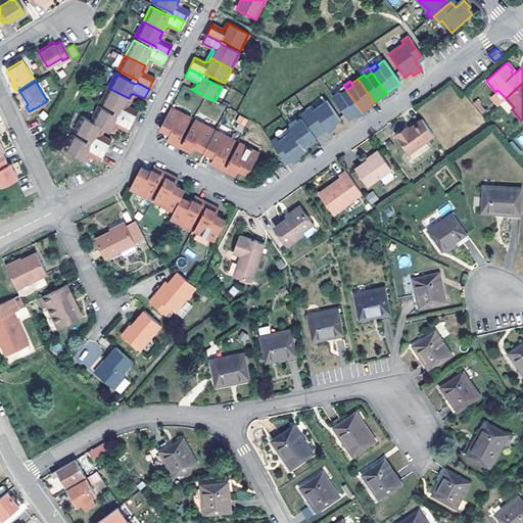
[(337,90),(338,92),(340,94),(346,90),(343,85),(337,90)]
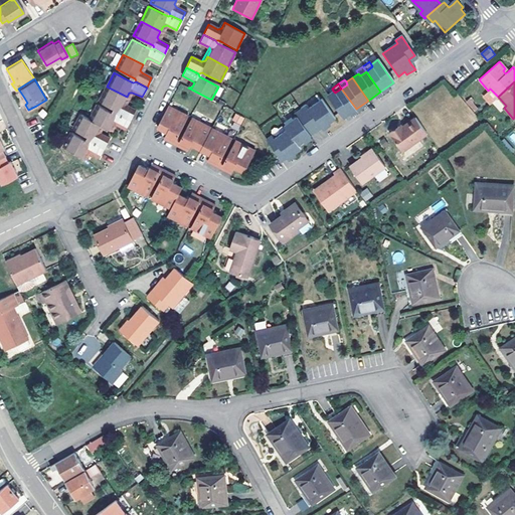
[(99,102),(113,109),(119,112),(120,115),(130,120),(135,110),(125,105),(124,102),(127,97),(107,87),(99,102)]
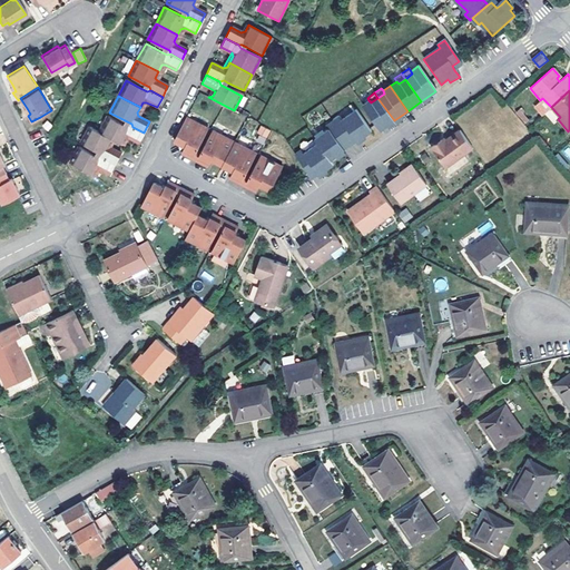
[(394,120),(377,98),(371,102),(369,100),(363,105),(381,130),(394,120)]
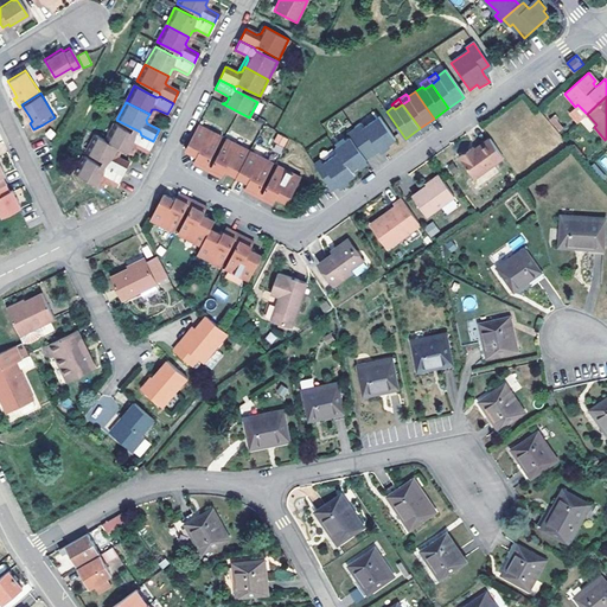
[(555,117),(550,120),(560,131),(563,128),(555,117)]
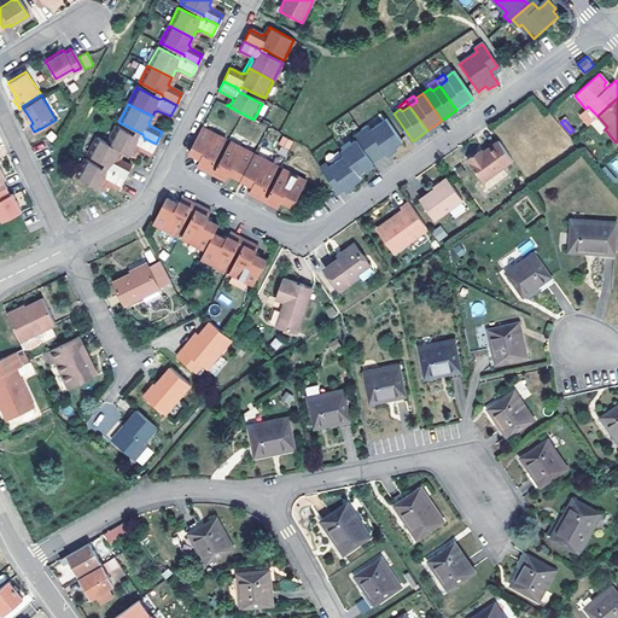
[(361,133),(377,153),(384,149),(388,153),(402,143),(386,121),(372,132),(368,127),(361,133)]
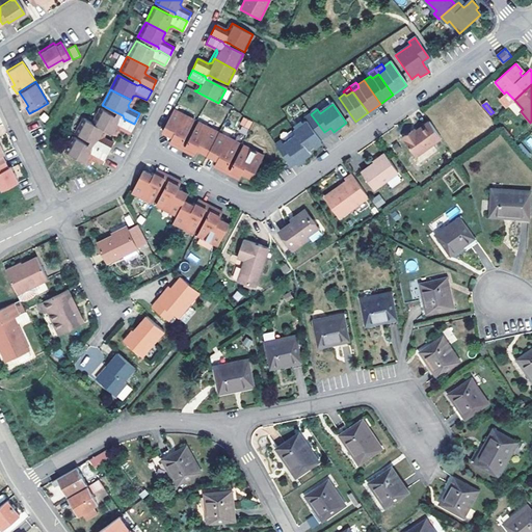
[(121,120),(114,116),(100,109),(91,125),(104,130),(107,132),(112,135),(115,130),(118,129),(128,134),(134,124),(124,118),(121,120)]
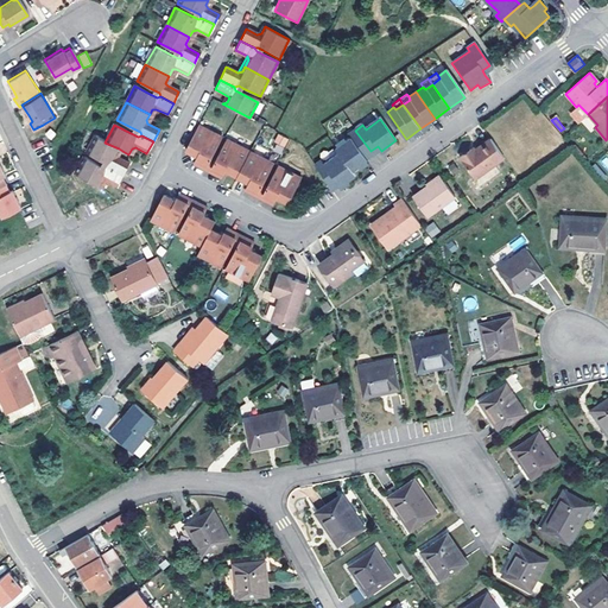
[(206,169),(210,158),(221,137),(200,125),(187,149),(197,154),(194,162),(206,169)]
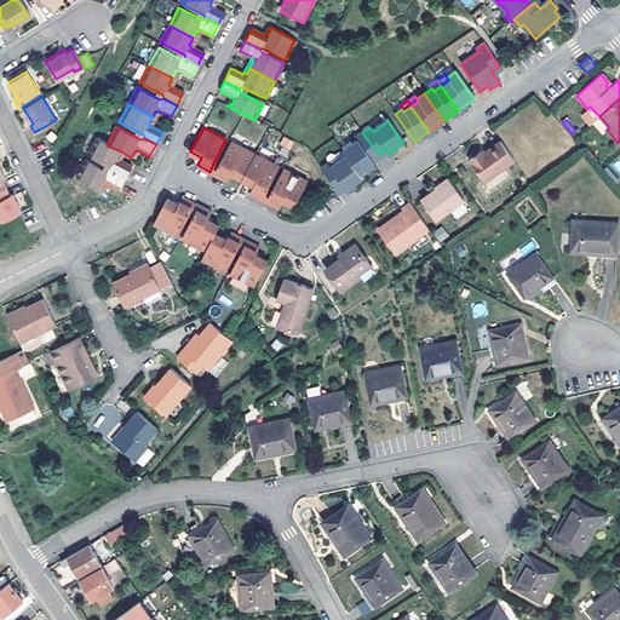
[(359,174),(373,165),(371,159),(378,154),(362,133),(355,138),(357,142),(343,153),(346,156),(359,174)]
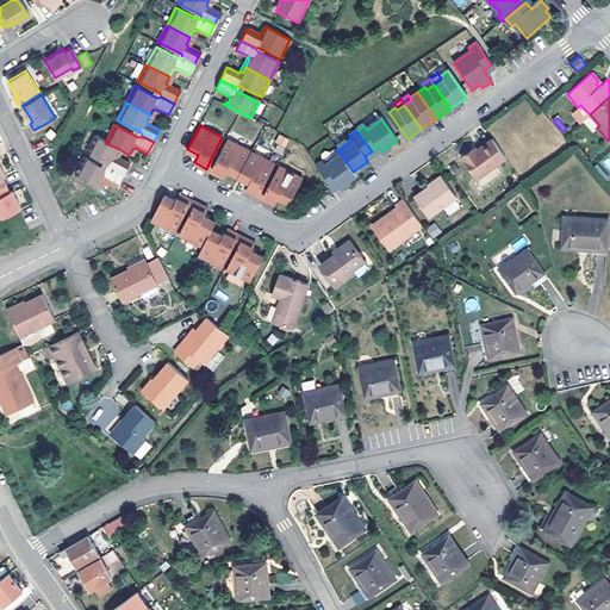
[(279,134),(275,143),(286,148),(290,139),(279,134)]
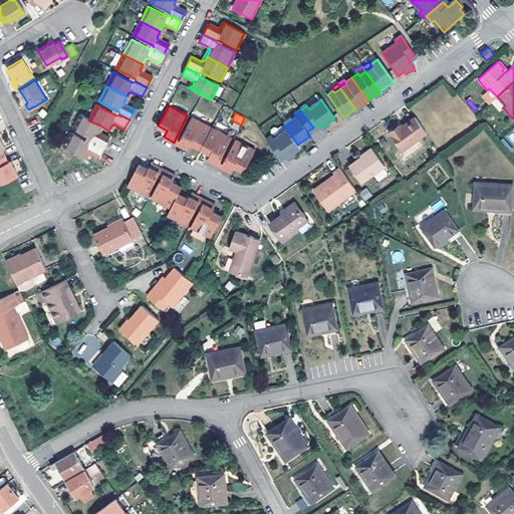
[(97,132),(100,125),(88,120),(79,115),(72,131),(85,138),(92,141),(93,145),(104,150),(109,141),(99,136),(97,132)]
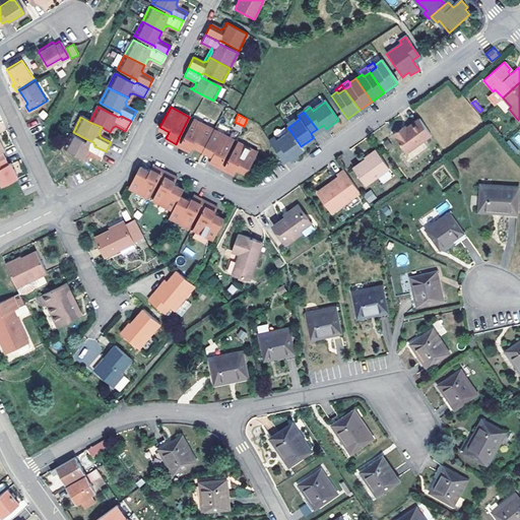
[(184,137),(179,146),(190,151),(193,145),(203,150),(214,130),(193,119),(184,137)]
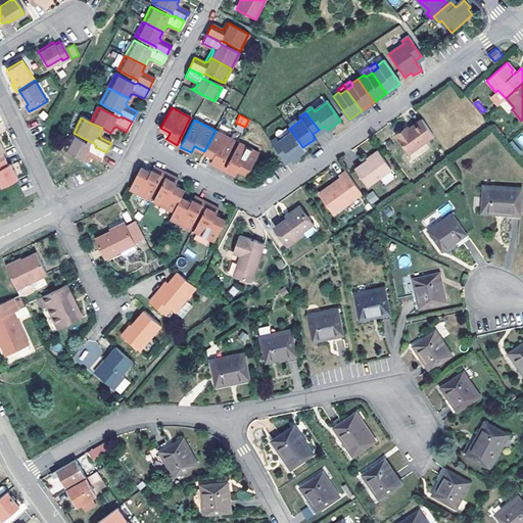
[(410,154),(436,136),(424,120),(411,129),(408,131),(406,128),(396,135),(410,154)]
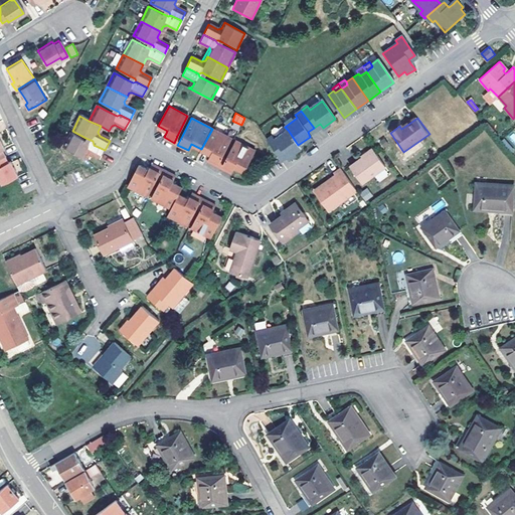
[(317,132),(323,128),(320,124),(314,128),(317,132)]
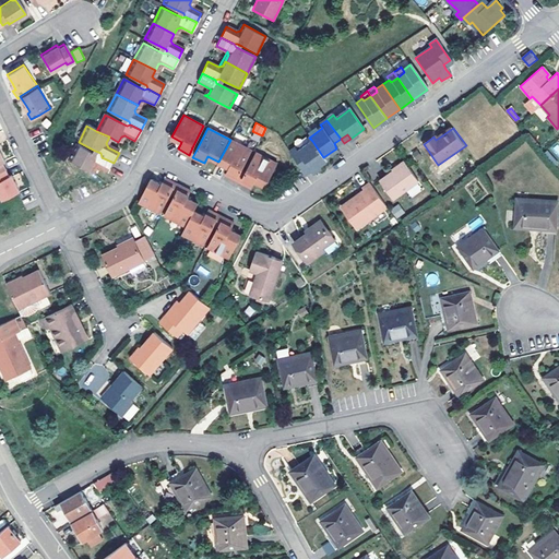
[(336,149),(344,143),(341,139),(334,143),(336,149)]
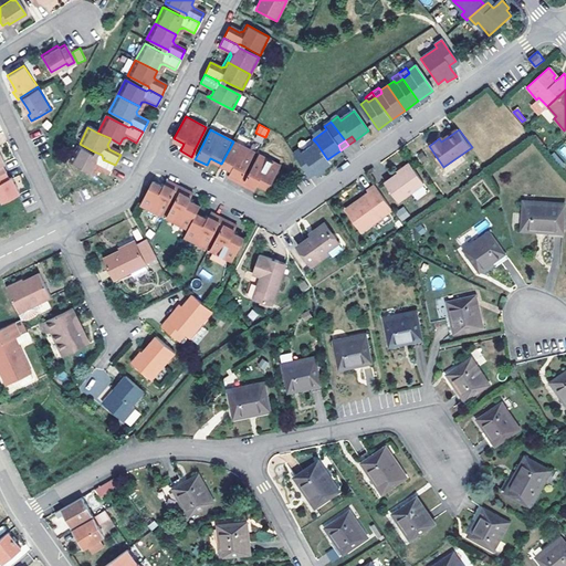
[(239,182),(244,173),(254,153),(233,142),(221,164),(231,169),(228,176),(239,182)]
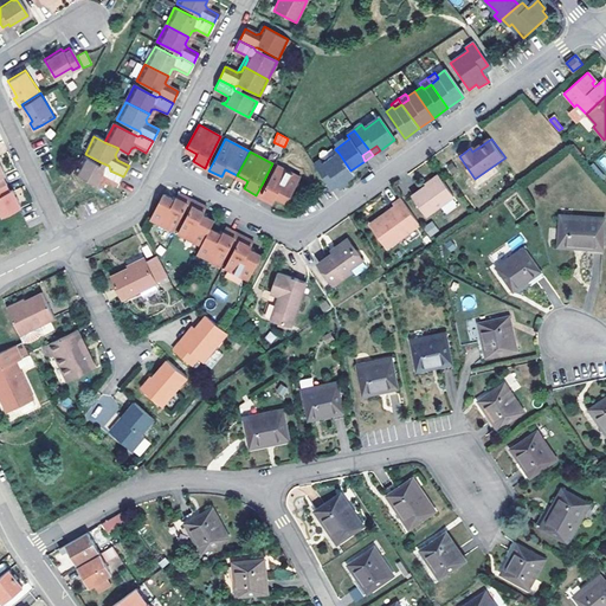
[(336,181),(339,186),(354,175),(350,171),(339,153),(323,163),(320,160),(314,163),(327,184),(328,186),(336,181)]
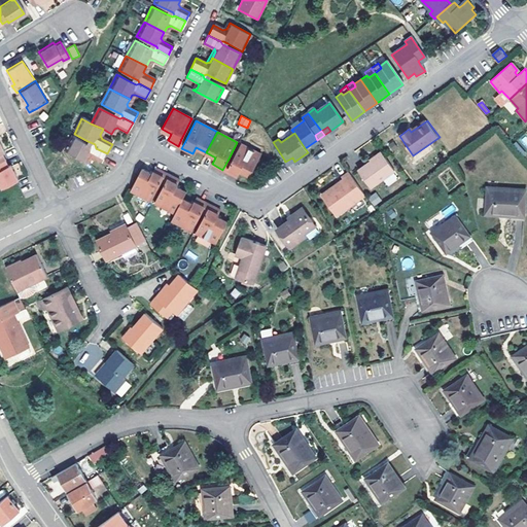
[(93,149),(85,145),(72,138),(64,152),(84,164),(88,159),(92,159),(102,164),(107,153),(96,148),(93,149)]
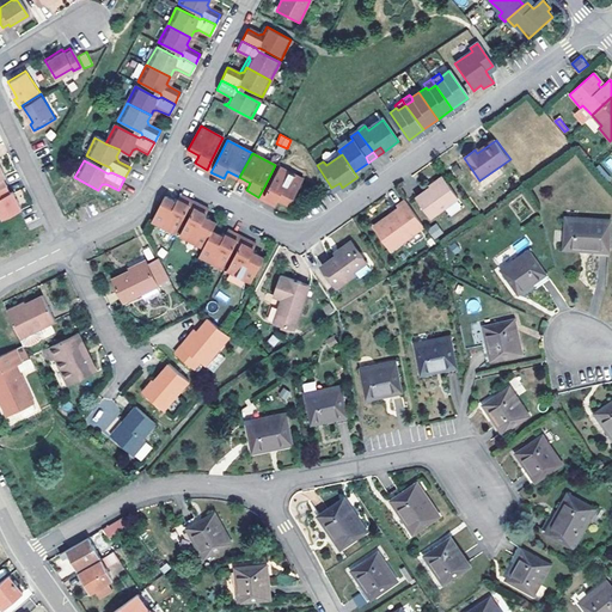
[(268,189),(263,200),(275,206),(280,199),(291,204),(303,179),(280,167),(268,189)]
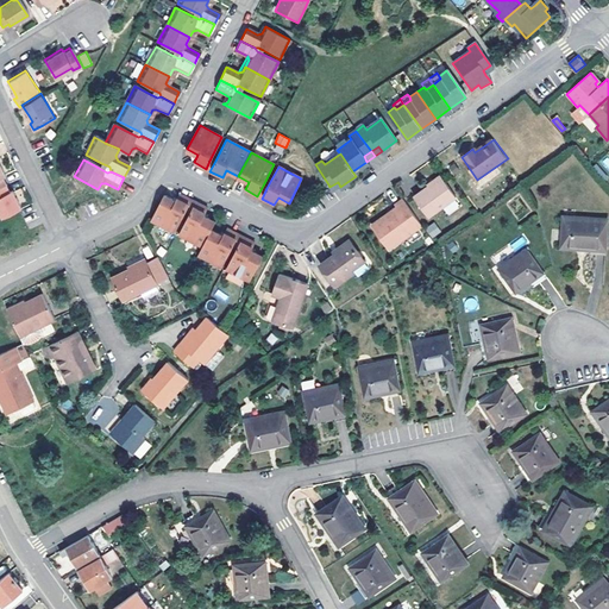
[(431,182),(433,184),(443,179),(441,175),(431,182)]
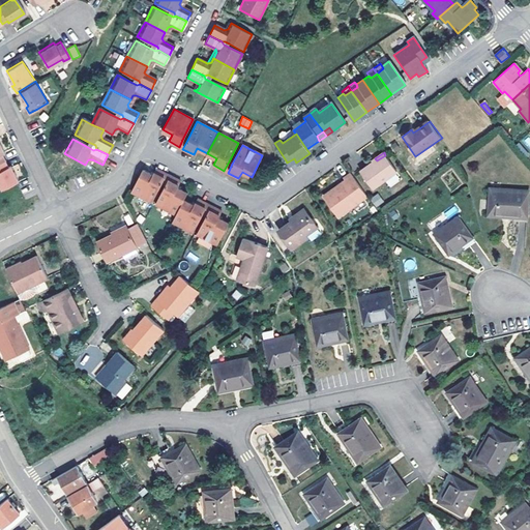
[(385,155),(377,160),(388,177),(396,171),(385,155)]
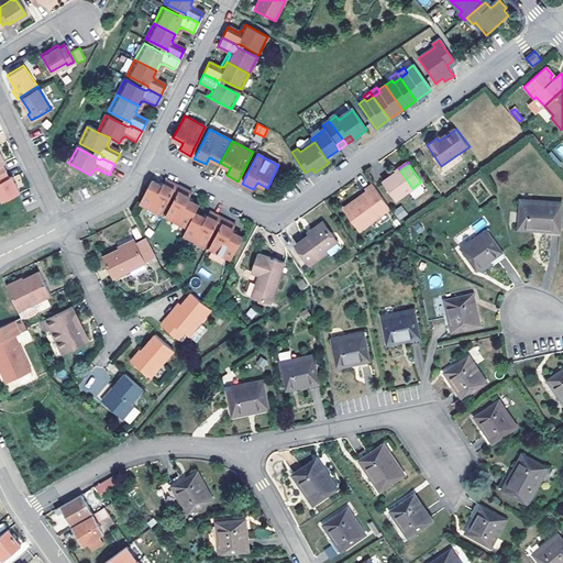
[(395,200),(412,188),(400,170),(396,174),(395,172),(382,180),(395,200)]
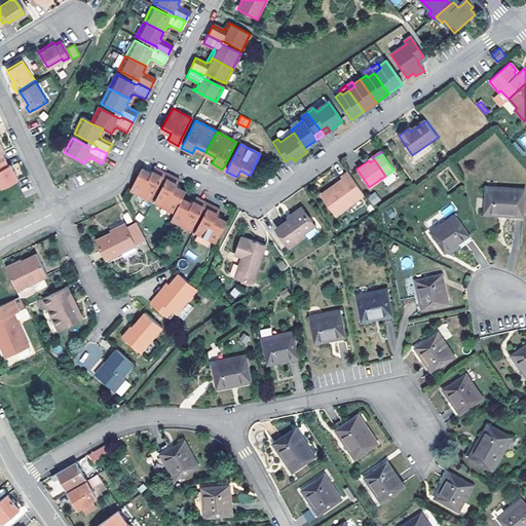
[(0,182),(3,188),(17,181),(10,165),(6,167),(3,160),(0,161),(0,182)]
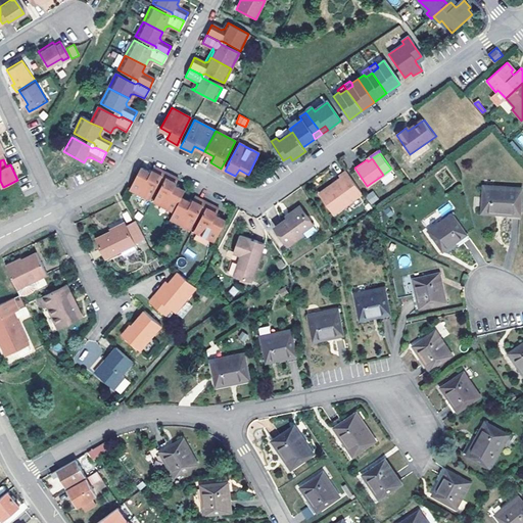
[(226,159),(221,169),(225,171),(229,161),(226,159)]
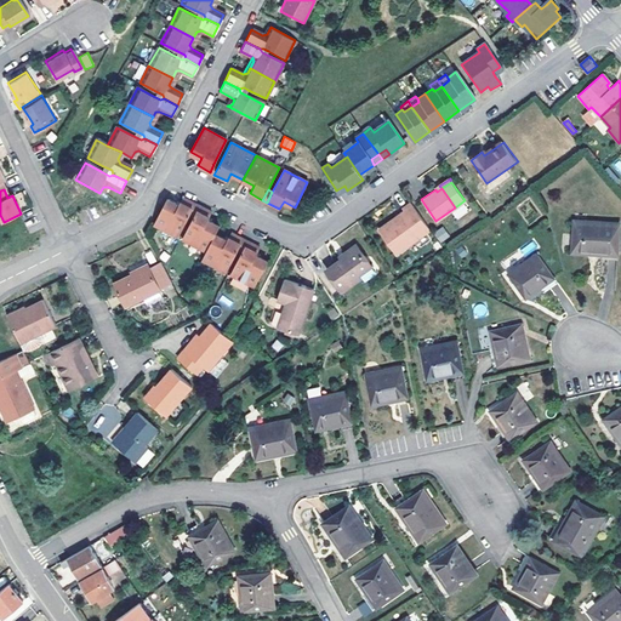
[(166,198),(153,224),(176,237),(188,214),(194,203),(182,197),(177,204),(166,198)]
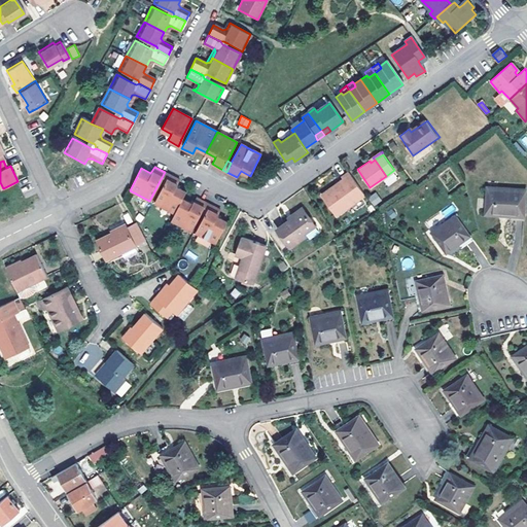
[(163,183),(168,174),(165,172),(160,181),(163,183)]
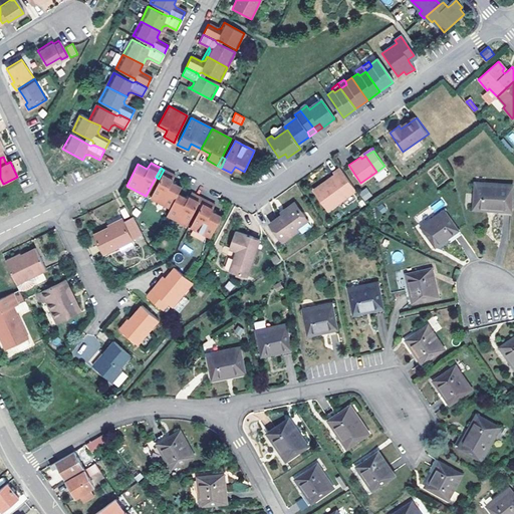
[(327,211),(356,191),(341,169),(334,173),(336,176),(329,181),(330,183),(315,193),(327,211)]
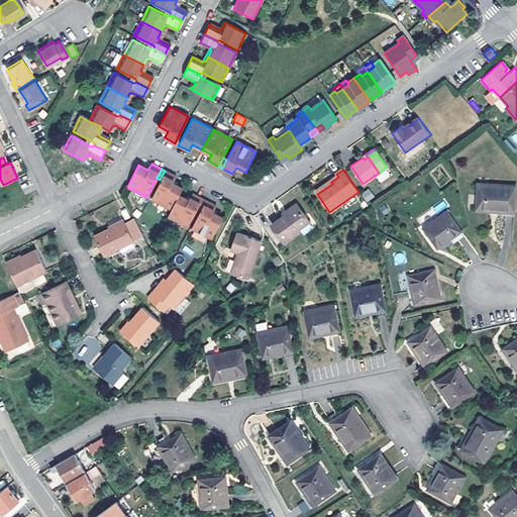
[(175,176),(165,171),(160,180),(150,199),(171,209),(179,195),(182,187),(172,182),(175,176)]
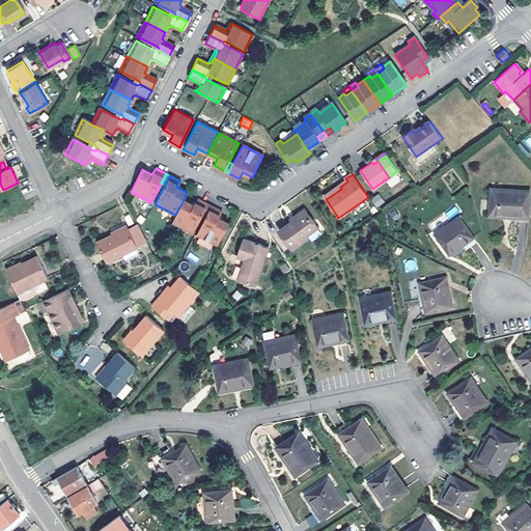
[(490,216),(514,218),(529,219),(530,192),(491,190),(490,216)]
